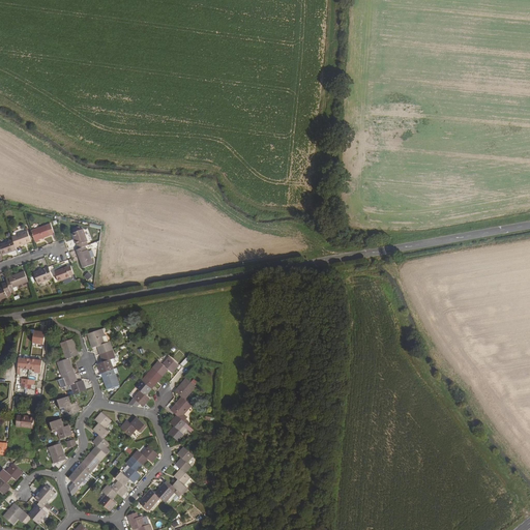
[(51,224),(31,231),(35,243),(39,241),(39,240),(55,234),(51,224)]
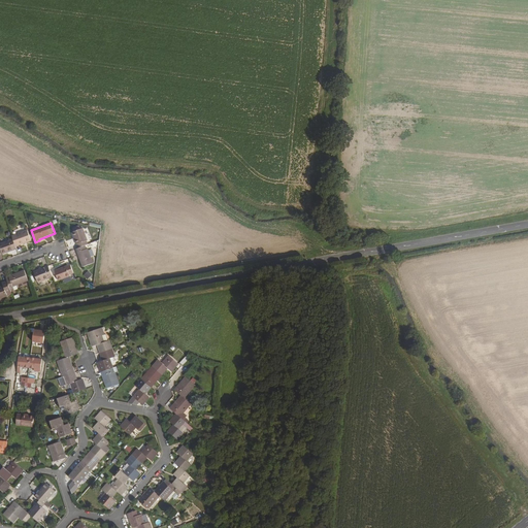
[(83,228),(72,232),(78,249),(86,245),(88,244),(87,240),(88,240),(83,228)]
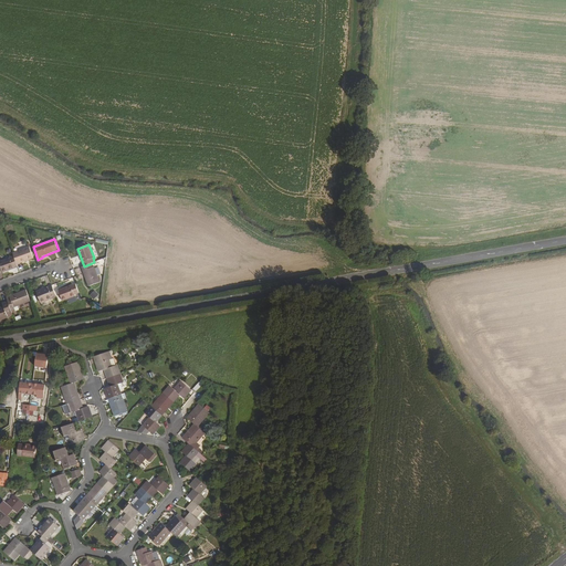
[(30,247),(12,253),(13,254),(17,264),(33,259),(30,247)]
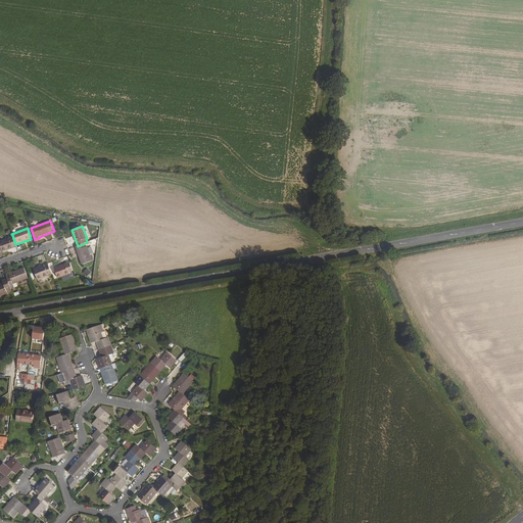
[(12,235),(8,237),(8,239),(0,241),(0,246),(2,251),(16,246),(15,244),(12,235)]
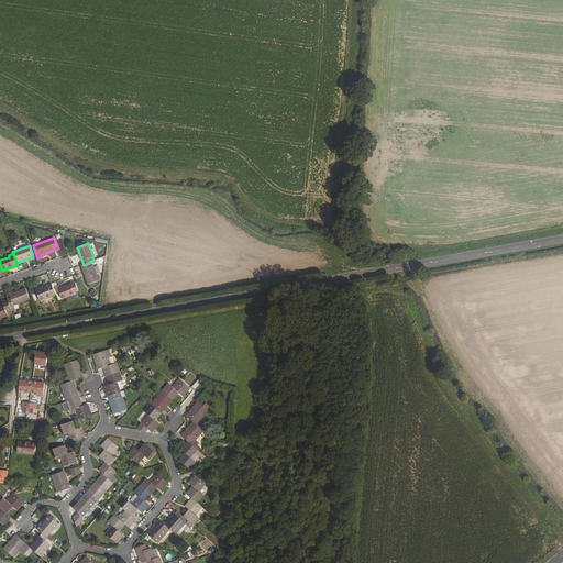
[(84,265),(80,266),(83,269),(85,269),(86,275),(85,275),(88,285),(99,280),(94,265),(92,266),(91,262),(84,265)]
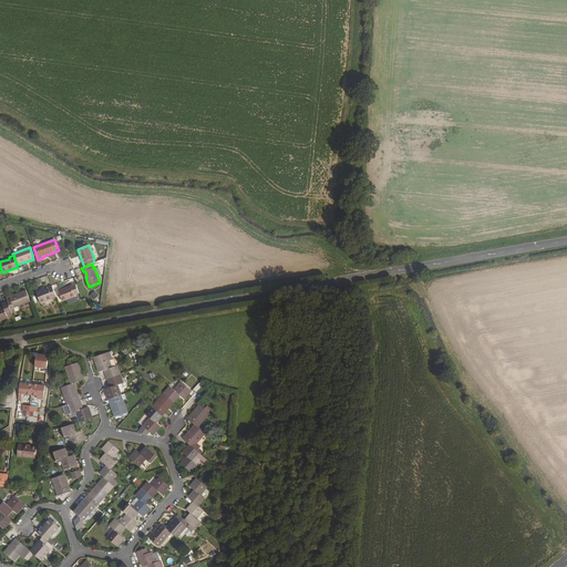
[(75,285),(59,290),(62,301),(76,296),(75,295),(79,294),(75,285)]
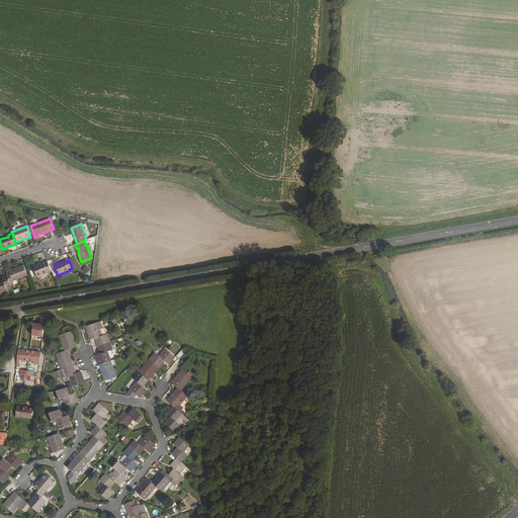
[(48,261),(33,266),(37,277),(52,271),(48,261)]
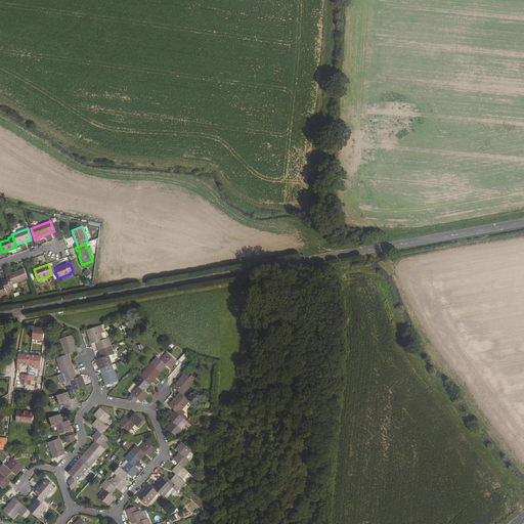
[(24,268),(6,275),(7,279),(11,289),(11,290),(14,289),(13,285),(28,278),(24,268)]
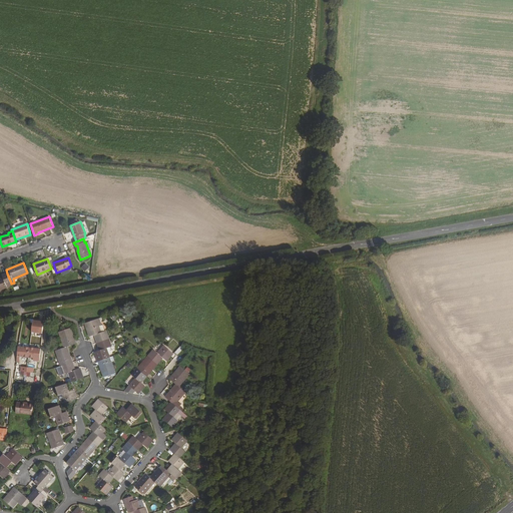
[(86,264),(82,268),(86,272),(90,268),(86,264)]
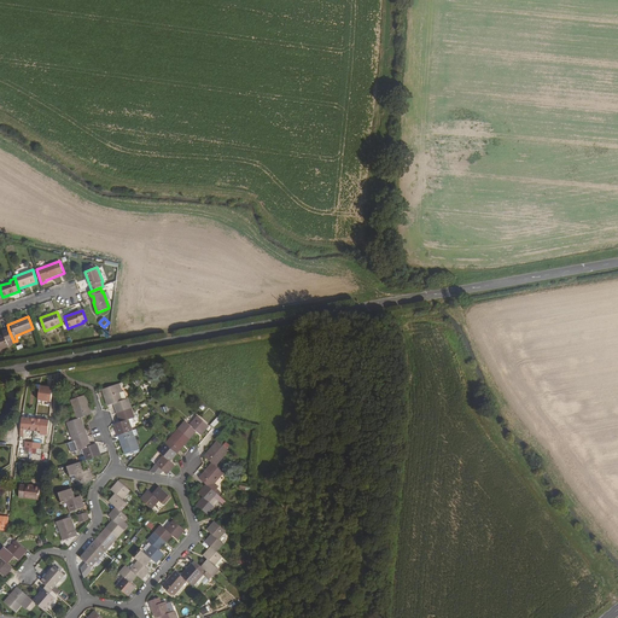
[(4,334),(0,336),(0,349),(9,347),(7,343),(13,340),(9,330),(3,332),(4,334)]
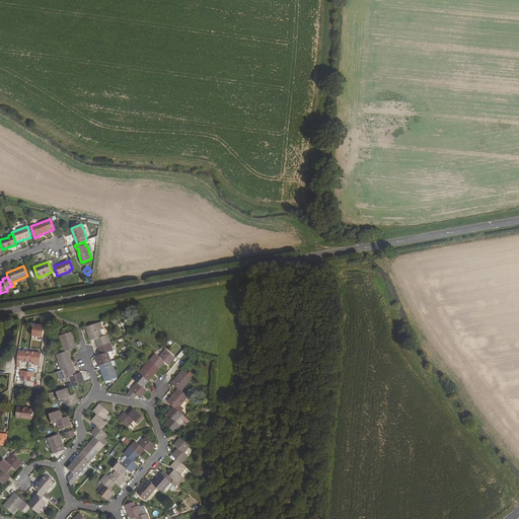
[(34,323),(32,336),(46,338),(48,325),(34,323)]
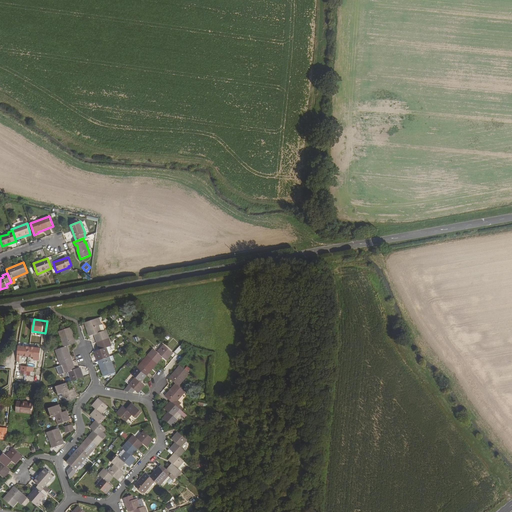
[(98,319),(85,323),(87,327),(90,336),(95,334),(98,342),(108,338),(105,330),(100,332),(97,323),(99,323),(98,319)]
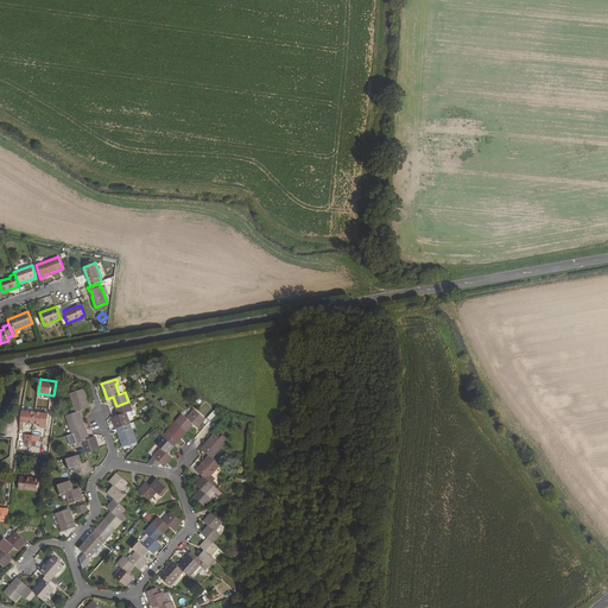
[(83,390),(70,393),(77,412),(80,411),(89,407),(83,390)]
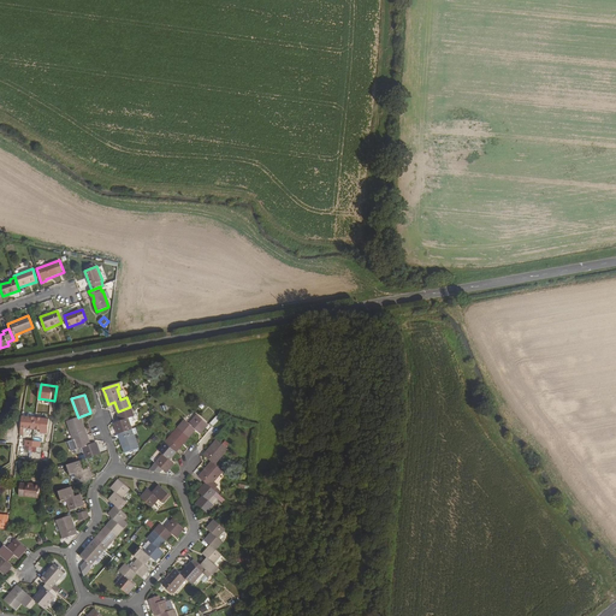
[(130,407),(118,412),(120,421),(114,424),(119,434),(131,430),(128,419),(134,416),(130,407)]
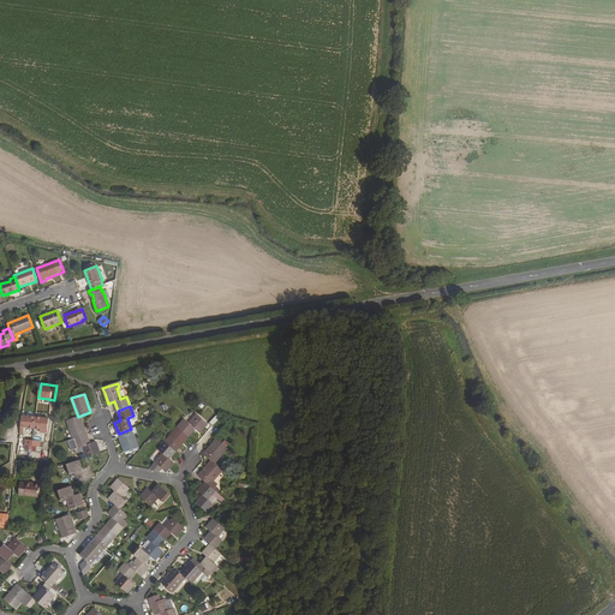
[(185,419),(179,428),(189,436),(196,428),(199,433),(208,423),(197,415),(190,423),(185,419)]
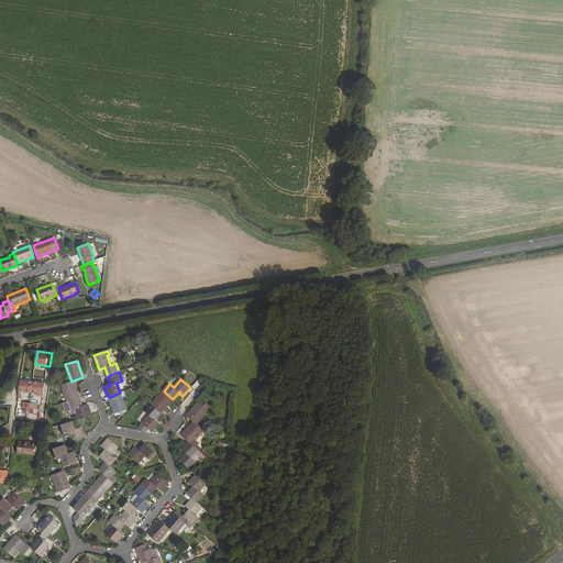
[(32,382),(20,381),(19,394),(22,394),(22,392),(31,392),(32,382)]
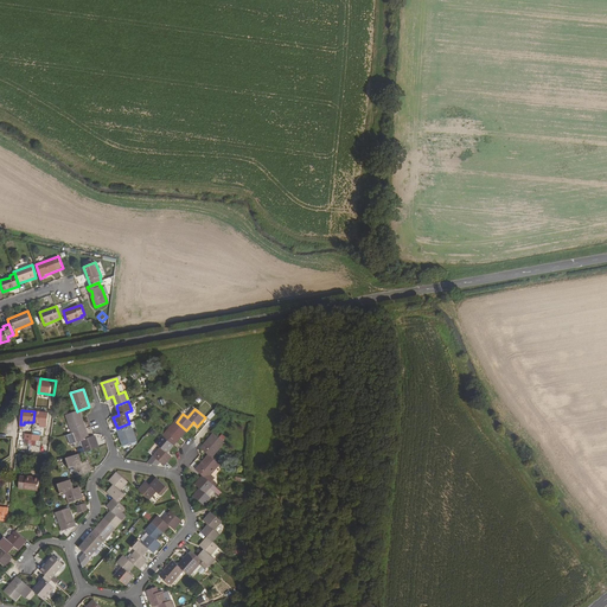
[(77,411),(66,415),(74,433),(85,429),(80,410),(77,411)]
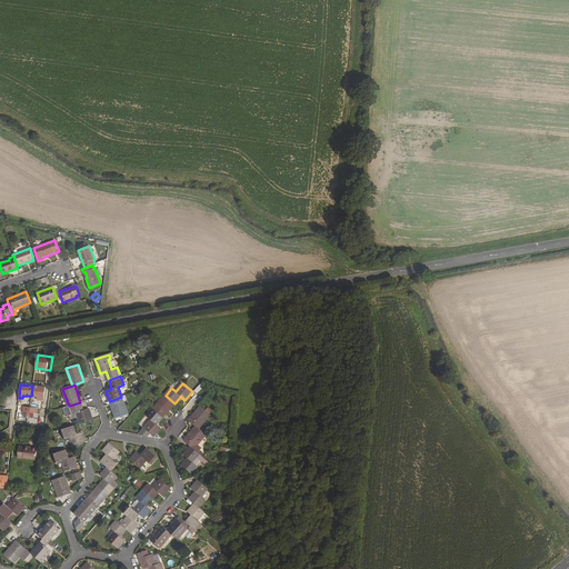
[(32,386),(31,396),(37,397),(37,400),(43,400),(46,387),(32,386)]
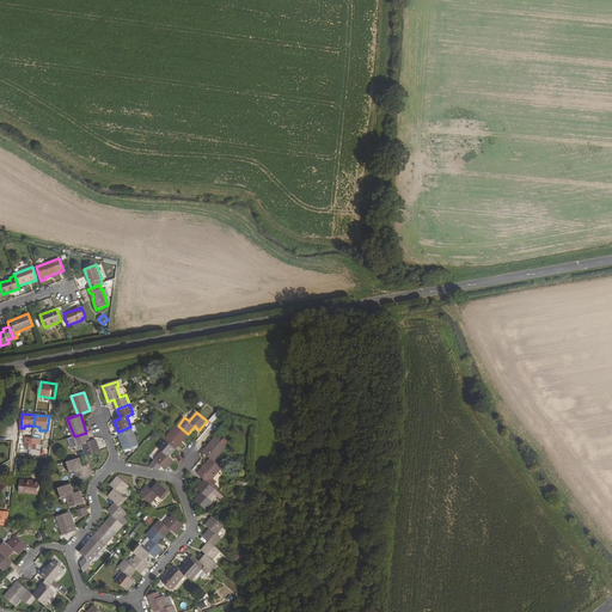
[(208,438),(214,426),(208,423),(203,435),(208,438)]
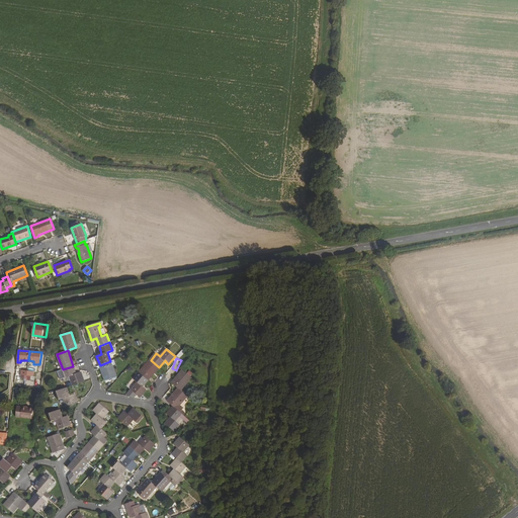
[(159,367),(151,360),(140,372),(148,379),(159,367)]
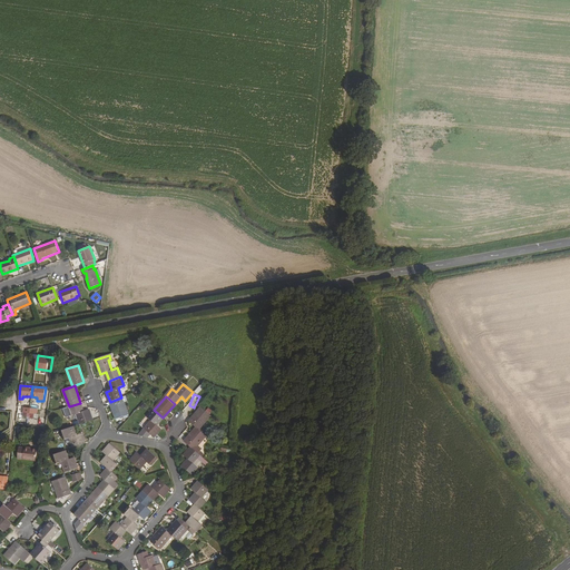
[(121,397),(110,402),(116,419),(128,414),(121,397)]
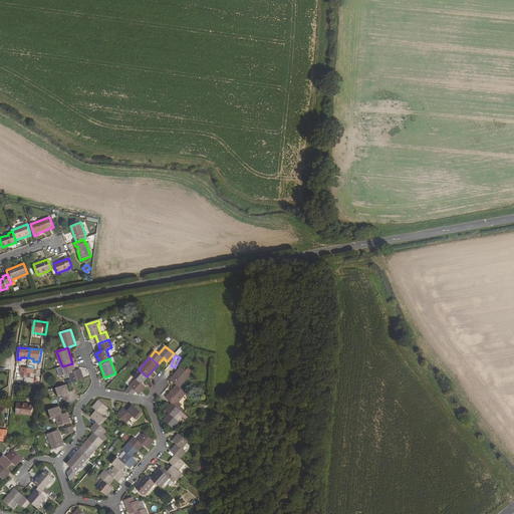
[(72,363),(62,366),(64,374),(69,372),(72,382),(83,378),(80,369),(75,370),(72,363)]
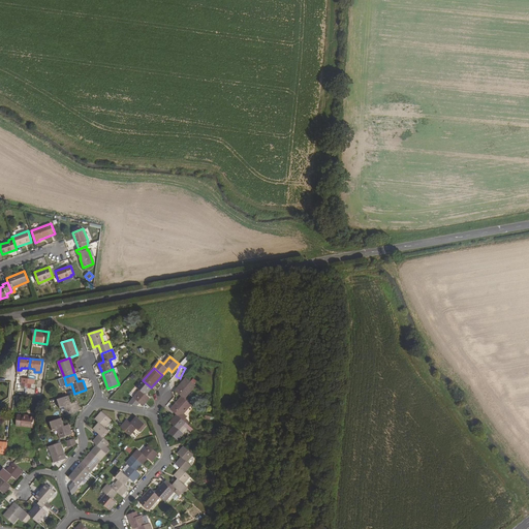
[(186,378),(176,391),(183,397),(184,399),(195,385),(186,378)]
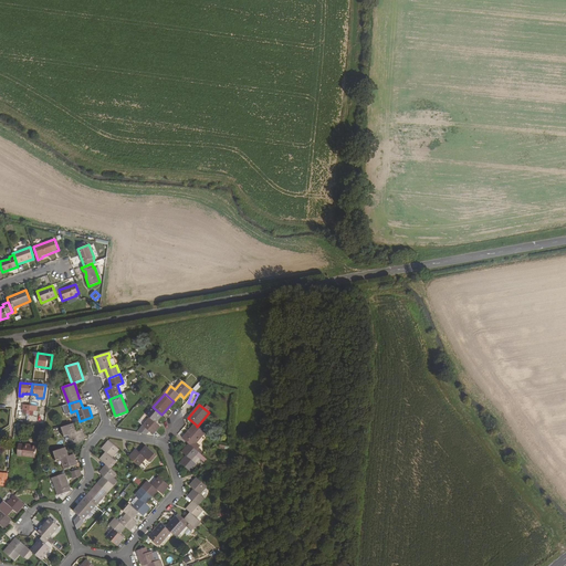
[(153,433),(160,426),(156,421),(161,415),(153,407),(146,413),(150,418),(144,425),(137,432),(145,435),(149,430),(153,433)]
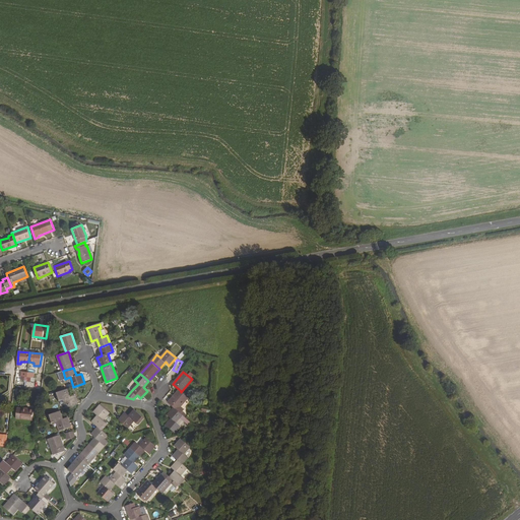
[(67,389),(56,392),(59,400),(64,399),(67,408),(77,405),(74,395),(69,397),(67,389)]
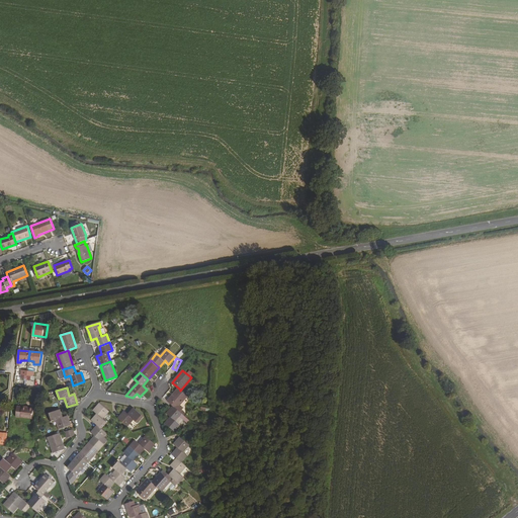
[(180,391),(179,389),(168,402),(173,407),(176,409),(186,396),(180,391)]
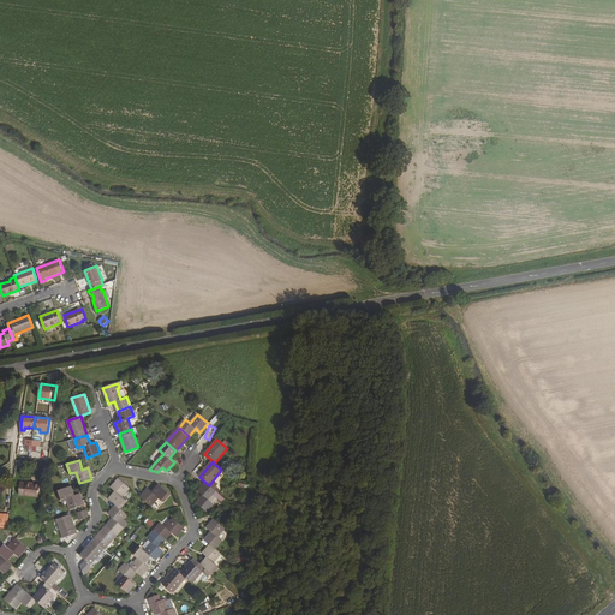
[(130,488),(119,479),(112,488),(117,493),(111,500),(117,506),(120,508),(126,501),(121,496),(130,488)]
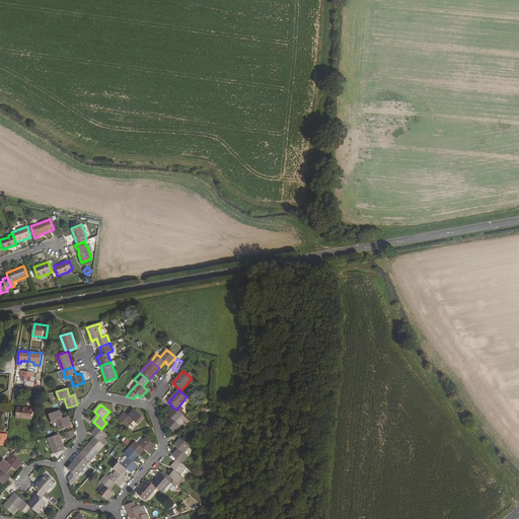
[(16,417),(32,419),(33,409),(17,406),(16,417)]
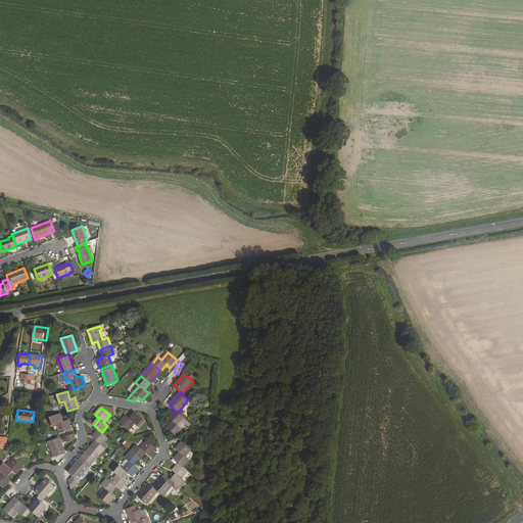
[(188,426),(190,424),(183,418),(178,413),(175,411),(168,418),(172,421),(167,427),(175,434),(180,428),(177,425),(181,421),(184,423),(188,426)]
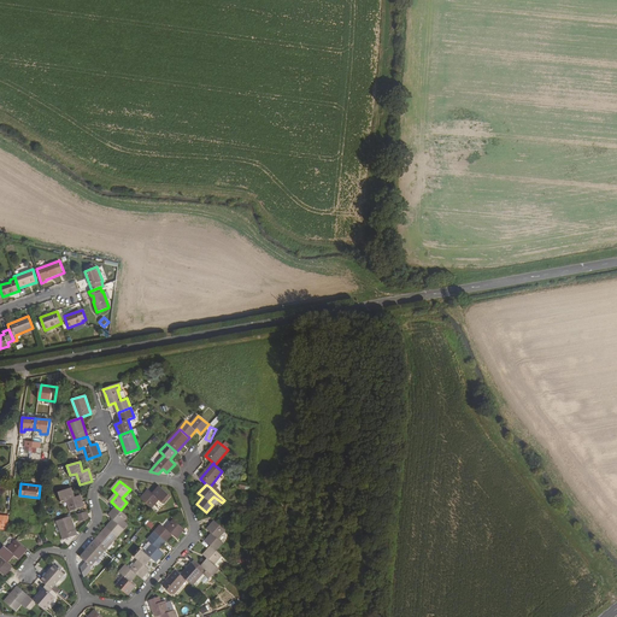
[(148,491),(141,499),(151,509),(159,499),(164,503),(169,495),(160,487),(154,494),(148,491)]
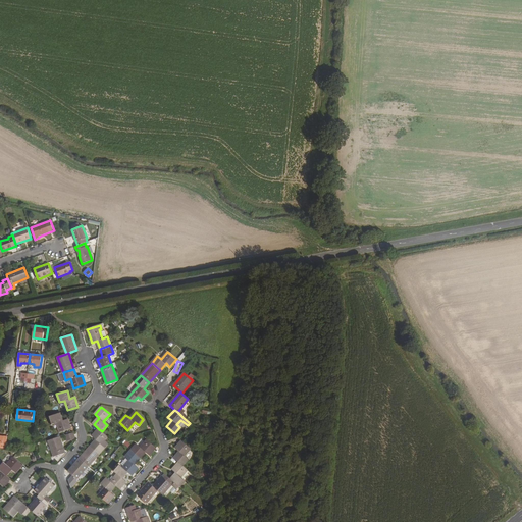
[(59,413),(49,416),(52,424),(57,423),(60,432),(70,428),(67,419),(62,421),(59,413)]
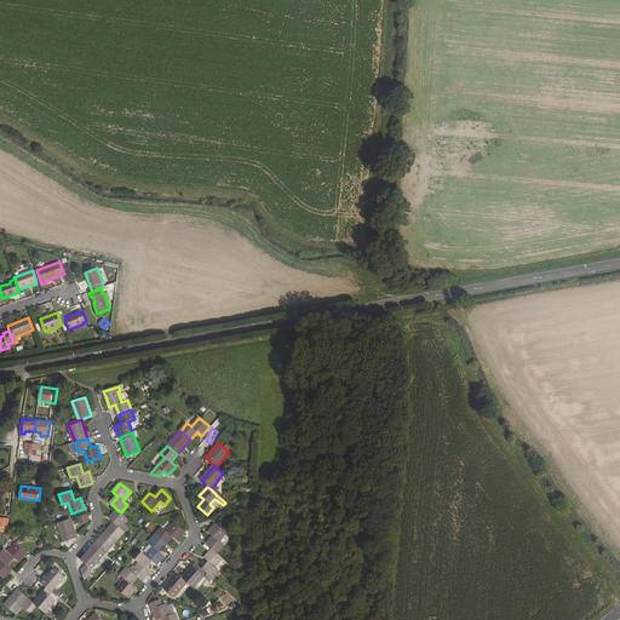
[(121,512),(118,510),(110,520),(114,523),(108,530),(118,539),(124,532),(119,527),(127,518),(121,512)]
